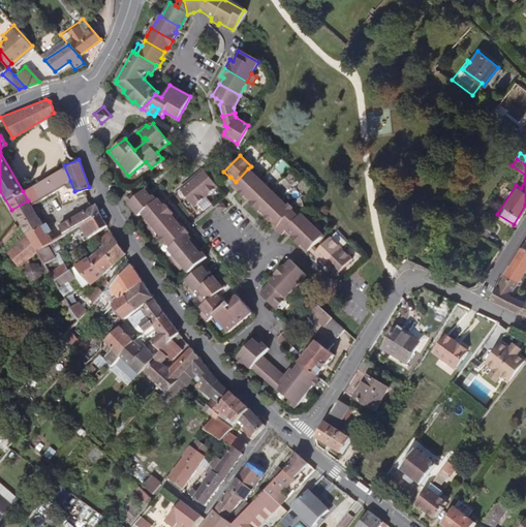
[(70,181),(64,165),(23,191),(28,200),(31,205),(70,181)]
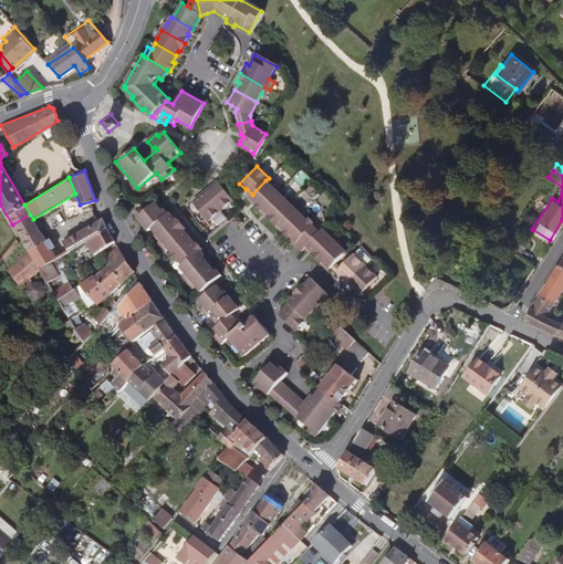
[(266,180),(252,195),(249,198),(254,204),(253,205),(260,210),(261,209),(278,191),(272,186),(266,180)]
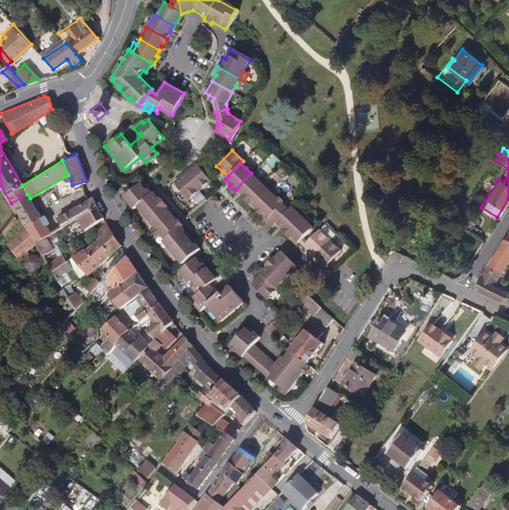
[(190,166),(184,171),(199,190),(210,180),(196,164),(191,168),(190,166)]
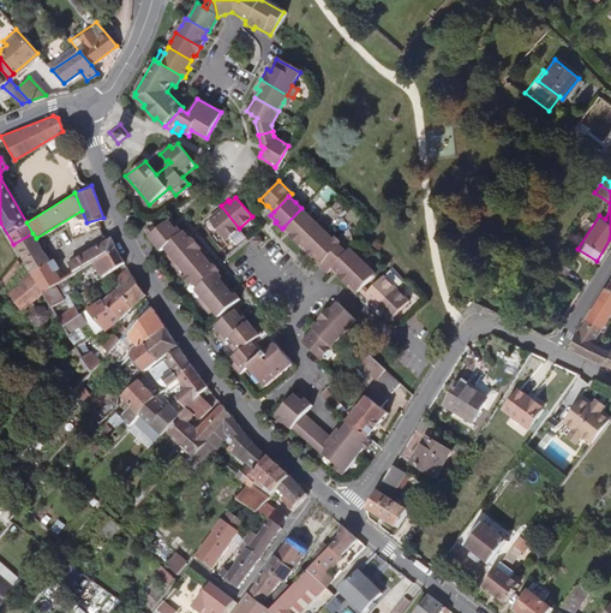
[(299,198),(295,202),(301,208),(305,204),(299,198)]
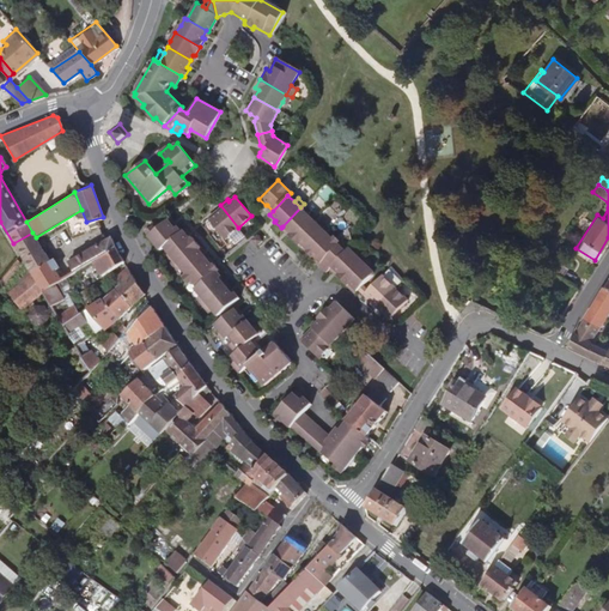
[(304,204),(300,207),(308,213),(311,210),(304,204)]
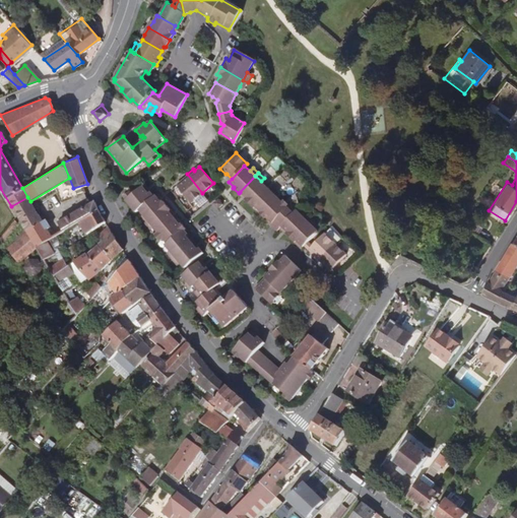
[(493,173),(489,179),(494,182),(498,176),(496,175),(493,173)]
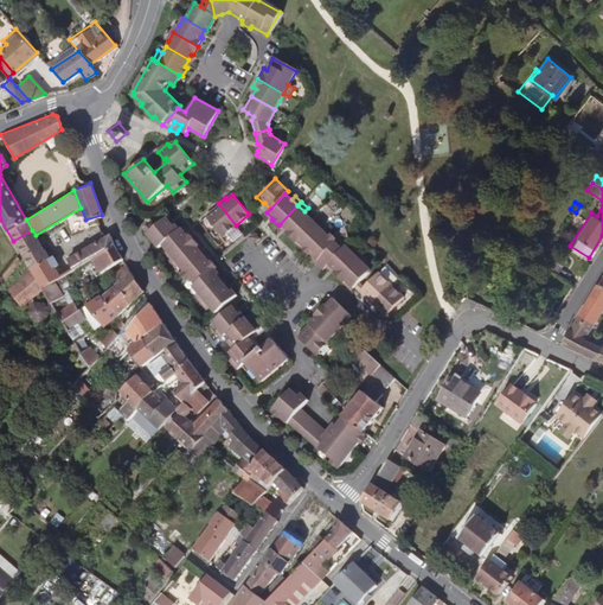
[(236,225),(218,203),(210,209),(211,211),(206,216),(222,235),(236,225)]
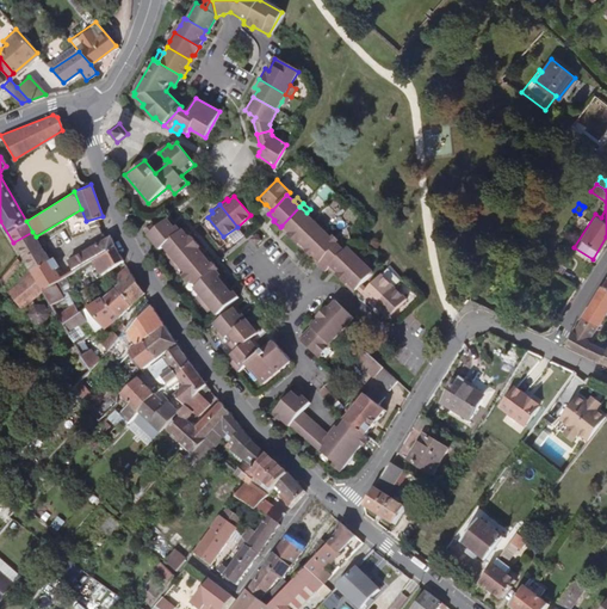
[(307,213),(299,207),(282,226),(287,232),(286,233),(292,239),(313,219),(307,213)]
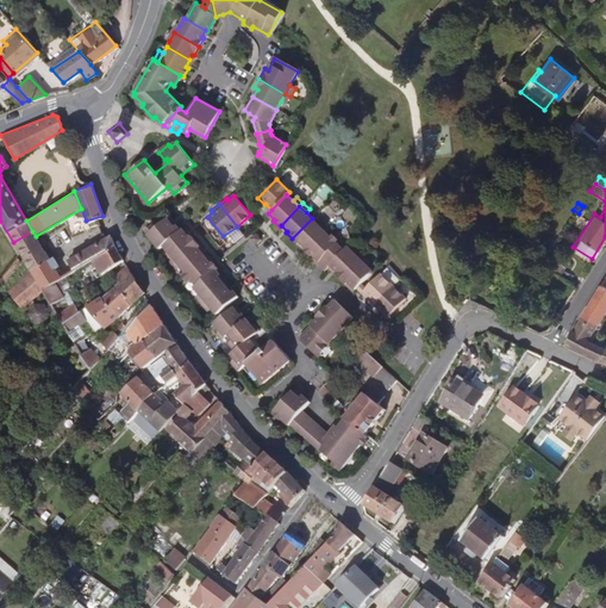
[(156,227),(148,234),(158,247),(163,243),(181,229),(175,222),(173,224),(168,217),(156,227)]
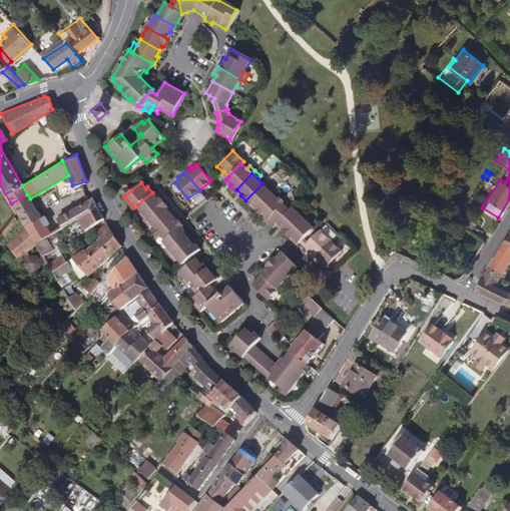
[(263,183),(245,200),(250,205),(251,204),(257,210),(273,193),(266,187),(263,183)]
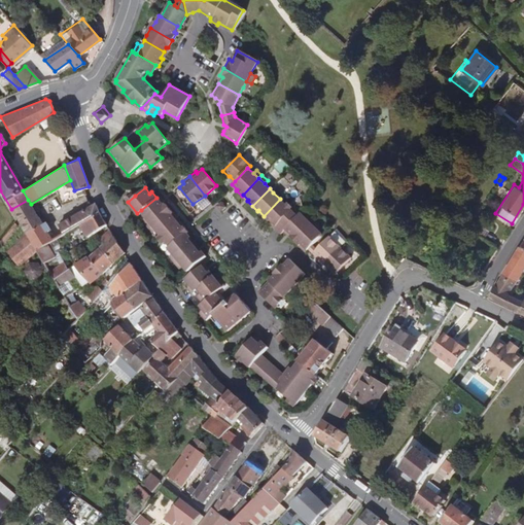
[(277,189),(273,193),(280,199),(283,196),(277,189)]
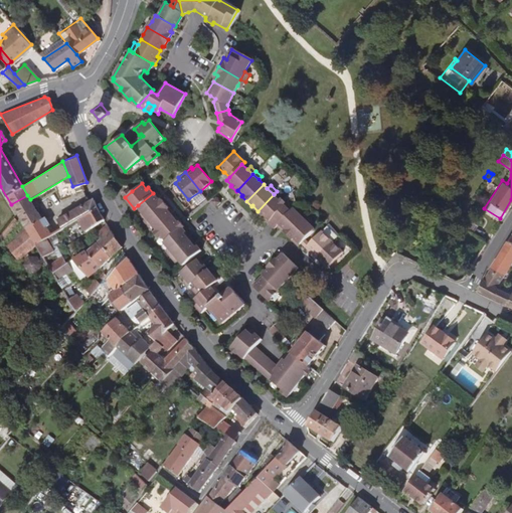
[(122,193),(125,197),(132,191),(129,188),(122,193)]
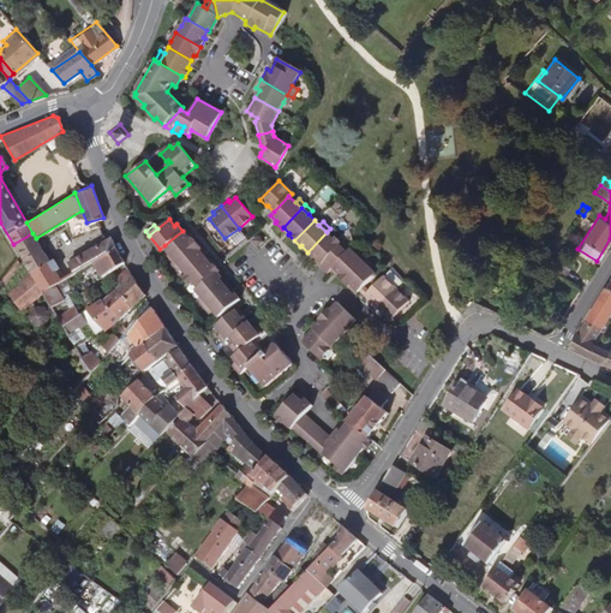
[(184,230),(183,231),(165,245),(169,251),(175,259),(197,242),(191,234),(189,236),(184,230)]
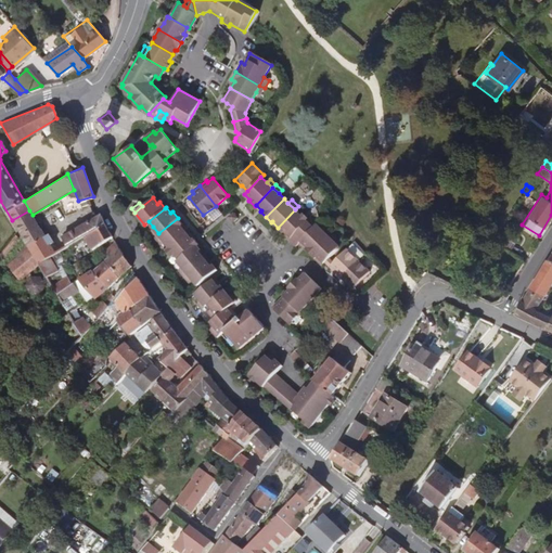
[(295,209),(278,228),(277,228),(282,233),(283,232),(289,238),(287,239),(294,245),(298,241),(312,227),(295,209)]
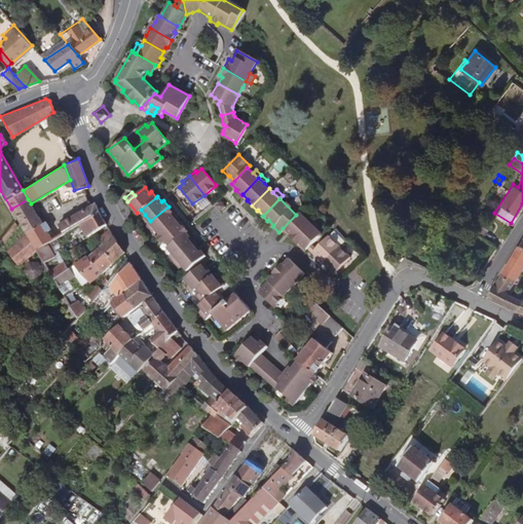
[(19,223),(24,231),(41,221),(31,203),(28,199),(11,209),(19,223)]
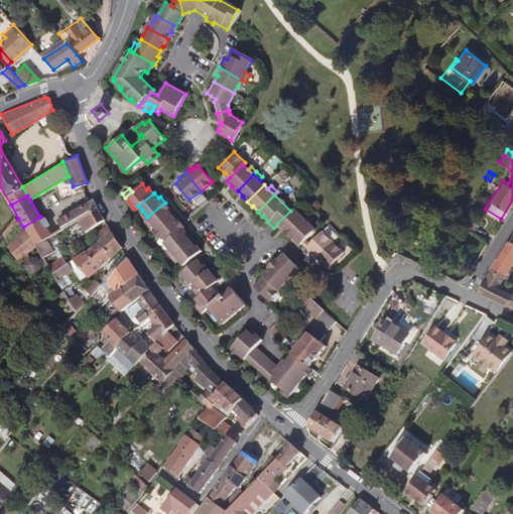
[(218,197),(212,202),(217,207),(222,202),(218,197)]
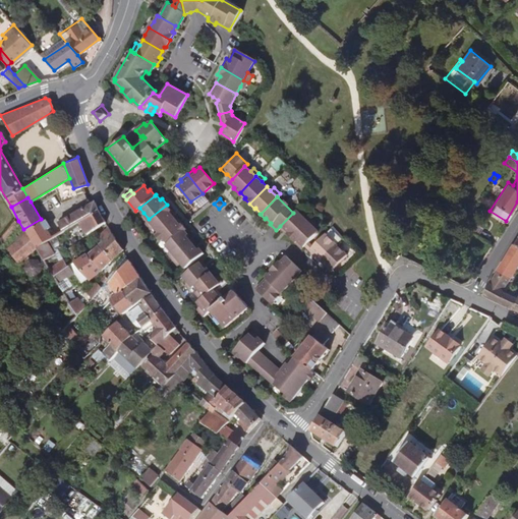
[(87,216),(97,210),(94,199),(46,228),(41,219),(23,229),(35,247),(45,241),(53,236),(69,227),(87,216)]
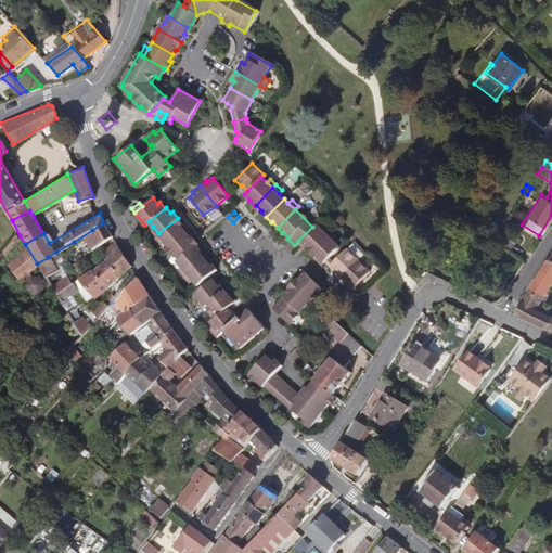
[(184,226),(178,218),(158,233),(165,242),(169,247),(188,232),(183,227),(184,226)]
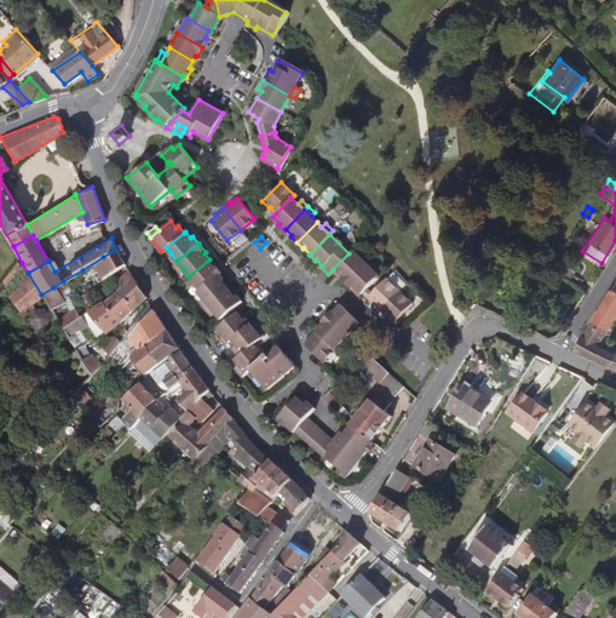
[(111,272),(124,264),(115,250),(103,257),(111,272)]
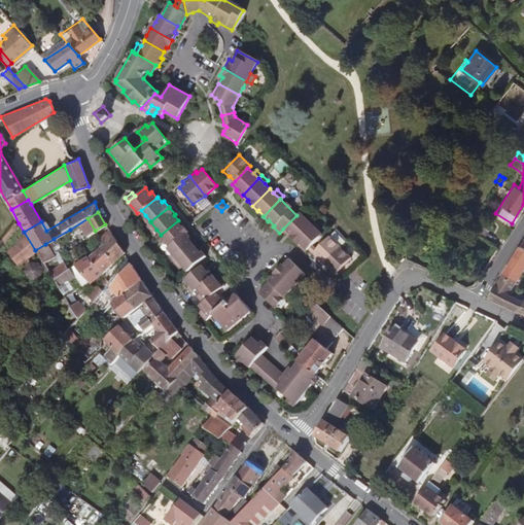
[(300,212),(297,215),(283,229),(287,234),(285,235),(292,241),(310,221),(305,216),(300,212)]
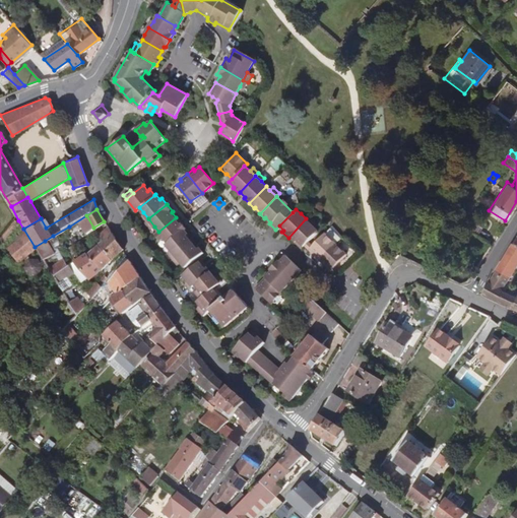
[(301,213),(306,218),(309,216),(303,210),(301,213)]
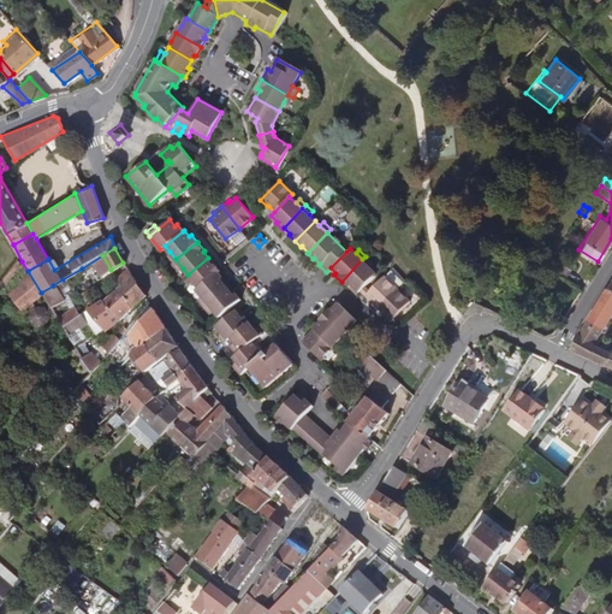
[(172,263),(176,259),(170,252),(166,254),(172,263)]
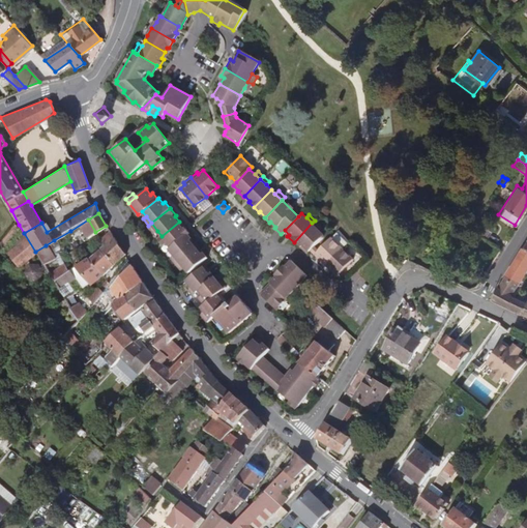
[(78,243),(95,232),(88,220),(70,231),(78,243)]
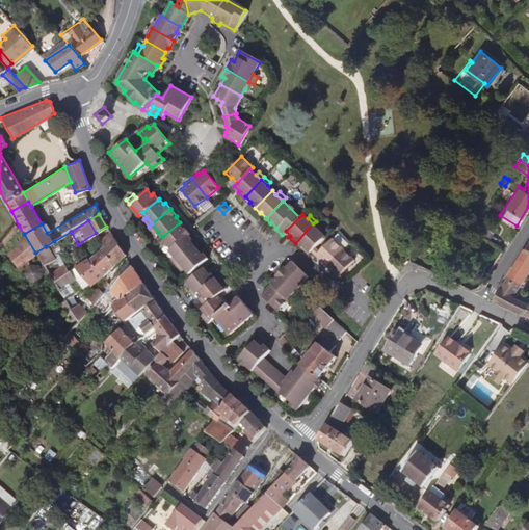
[(184,228),(180,222),(162,237),(167,243),(172,247),(189,234),(190,233),(185,227),(184,228)]
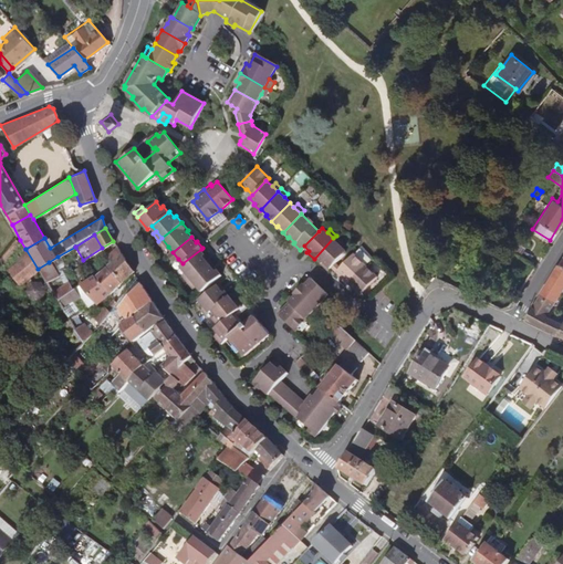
[(168,247),(162,238),(158,241),(165,249),(168,247)]
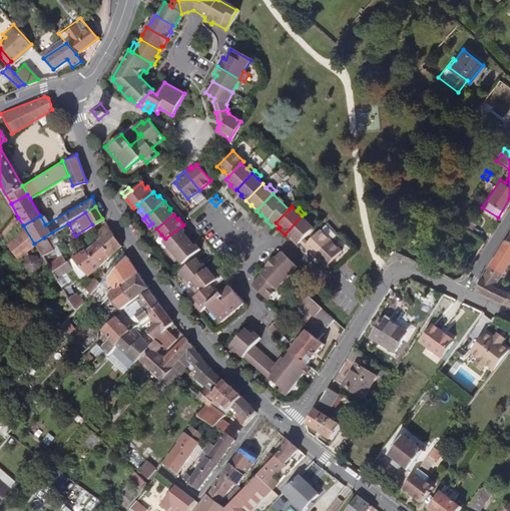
[(302,215),(285,234),(291,239),(292,238),(296,242),(298,241),(302,236),(312,225),(307,221),(302,215)]
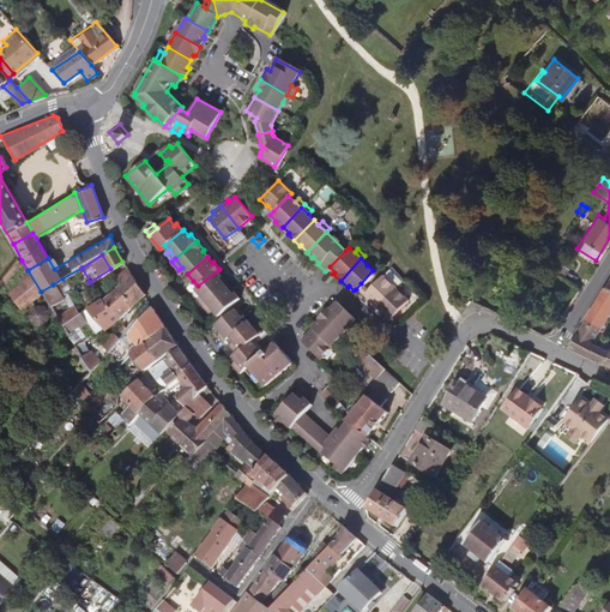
[(130,306),(143,294),(127,268),(120,273),(121,275),(116,277),(118,280),(120,282),(114,287),(130,306)]
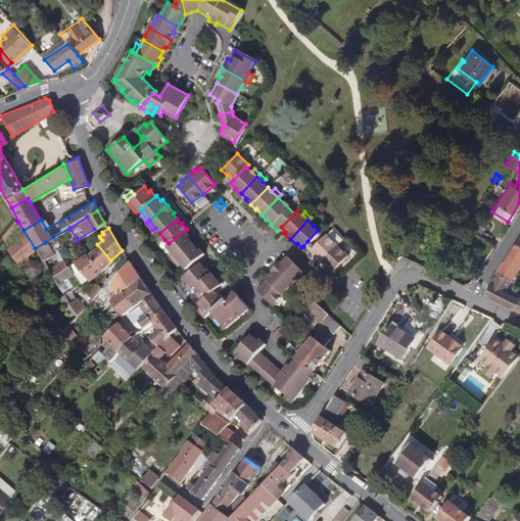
[(16,263),(35,248),(24,230),(13,237),(15,240),(5,248),(16,263)]
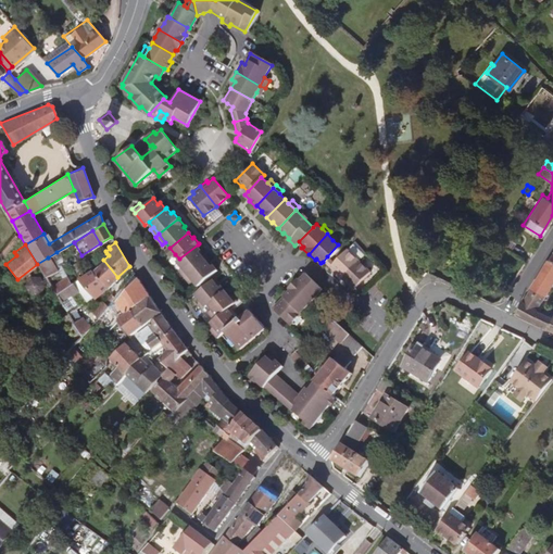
[(203,252),(198,244),(179,259),(177,261),(181,266),(188,273),(206,259),(202,253),(203,252)]
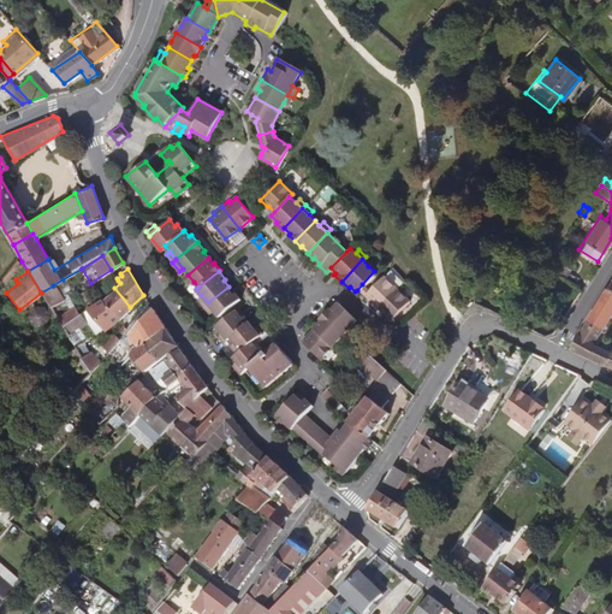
[(368,289),(363,294),(369,299),(369,300),(375,306),(394,287),(382,275),(368,289)]
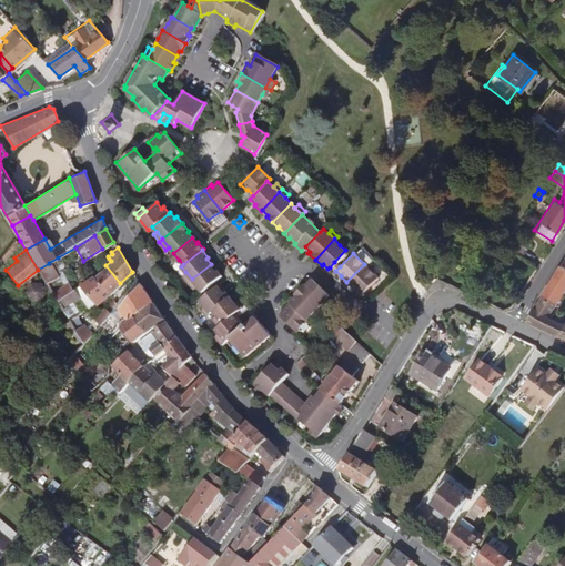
[(58,258),(49,263),(51,268),(61,261),(58,258)]
